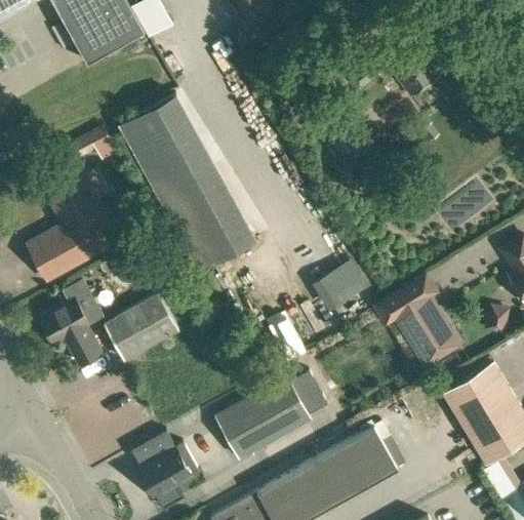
[(0,17),(32,0),(49,0),(56,11),(86,65),(143,33),(129,8),(124,0),(0,0),(0,17)]
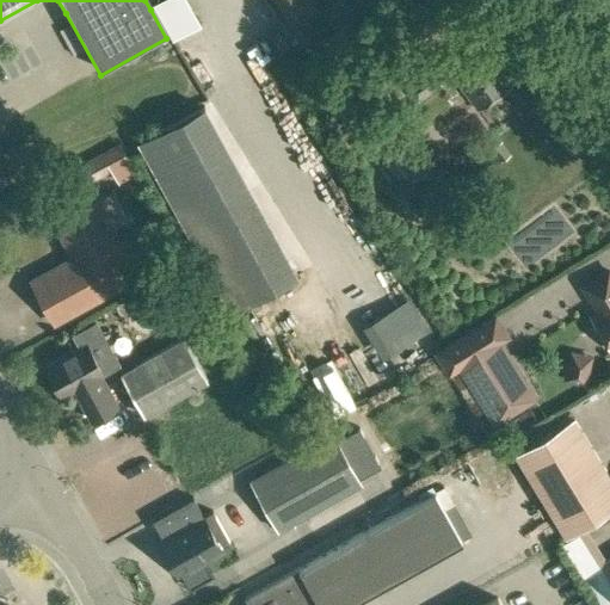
[(269,0),(290,36),(320,18),(309,0),(269,0)]
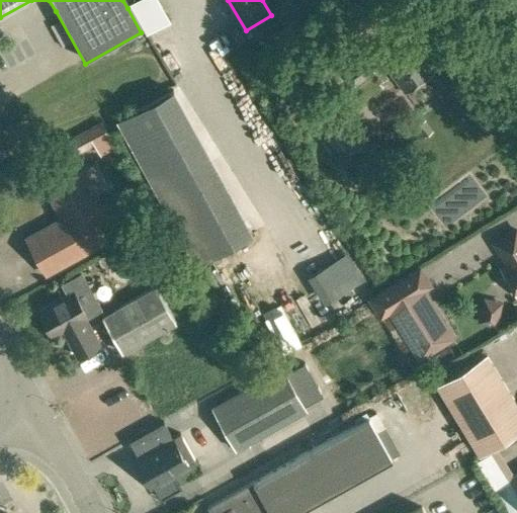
[(404,98),(434,76),(411,44),(380,66),(404,98)]
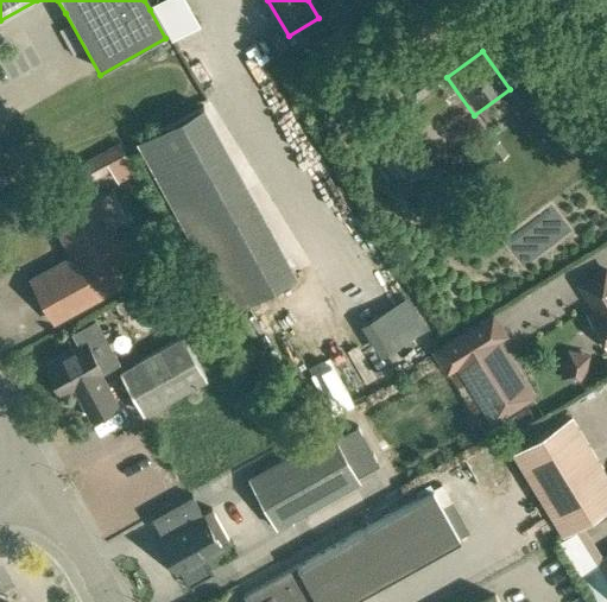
[(415,108),(438,90),(424,74),(399,92),(415,108)]
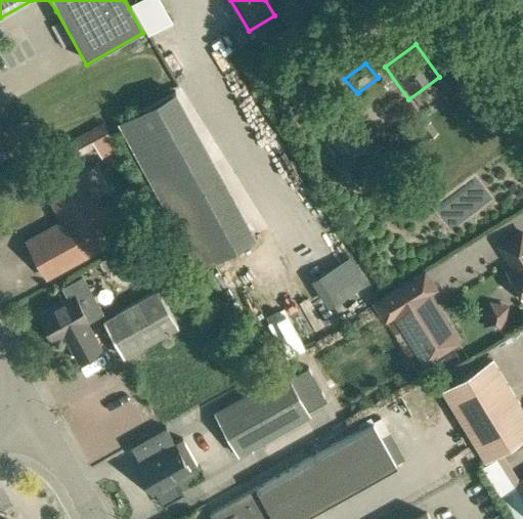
[(116,153),(101,127),(68,145),(76,161),(94,152),(99,162),(116,153)]
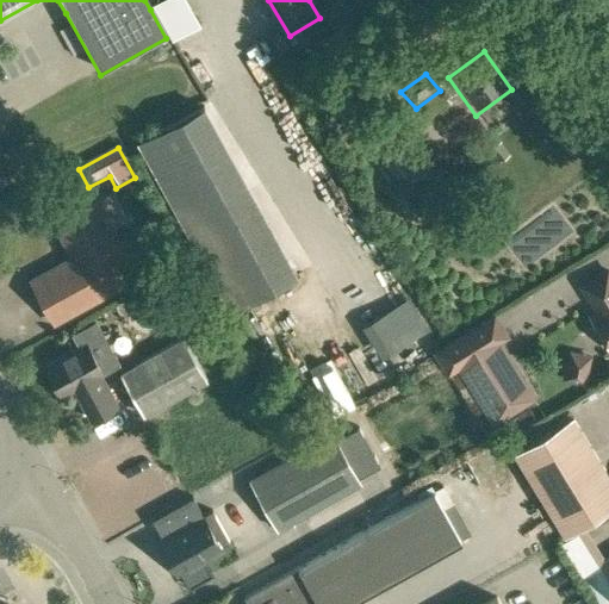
[(409,149),(392,162),(410,186),(427,173),(409,149)]
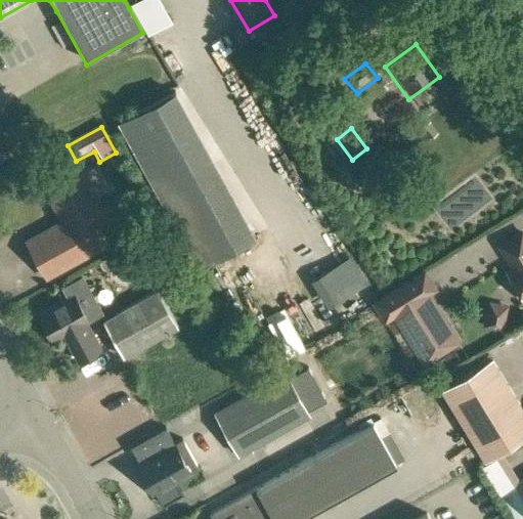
[(428,128),(420,134),(428,144),(436,138),(428,128)]
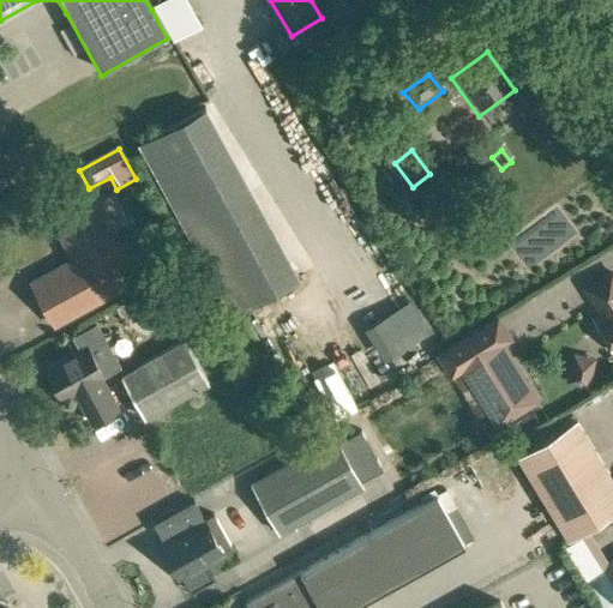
[(54,330),(138,283),(96,208),(54,232),(72,265),(30,287),(54,330)]
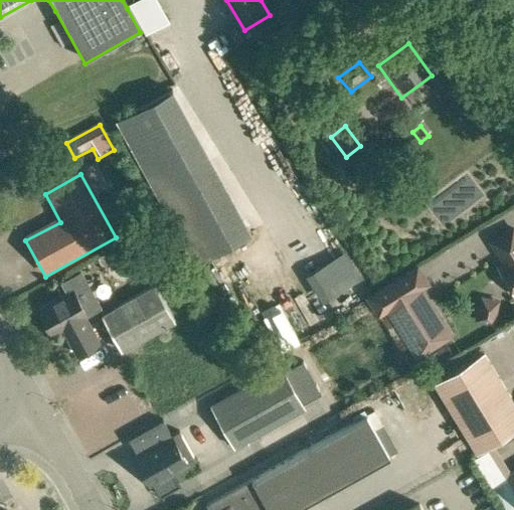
[(513,235),(512,232),(491,246),(504,268),(498,272),(513,296),(513,235)]
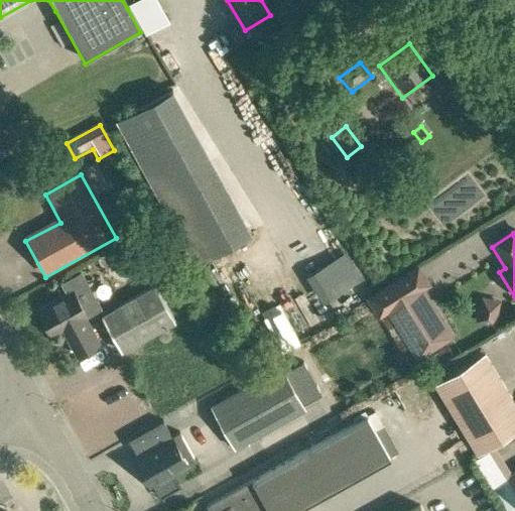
[(386,316),(415,364),(453,341),(424,293),(430,289),(418,269),(365,301),(378,323),(386,316)]
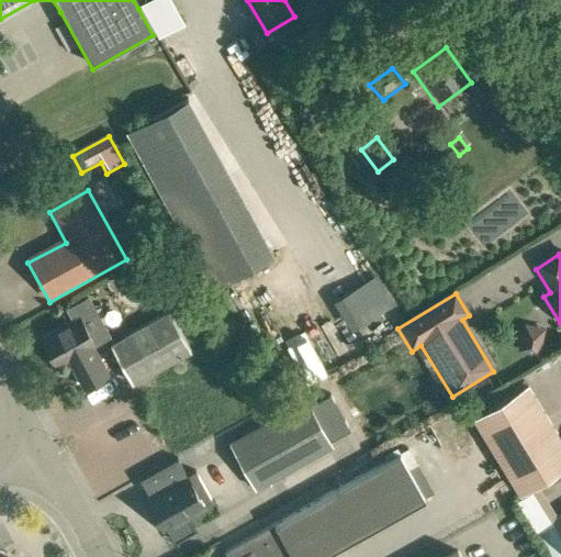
[(131,387),(190,355),(168,316),(110,348),(131,387)]
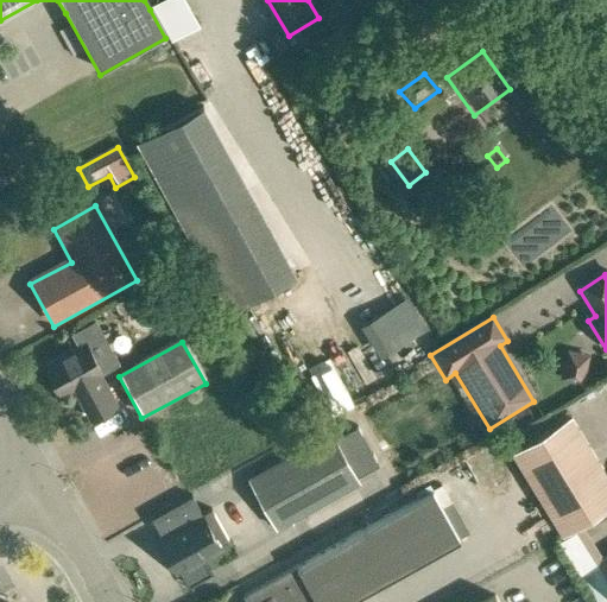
[(84,347),(43,369),(59,399),(73,393),(90,424),(117,410),(99,378),(101,376),(84,347)]
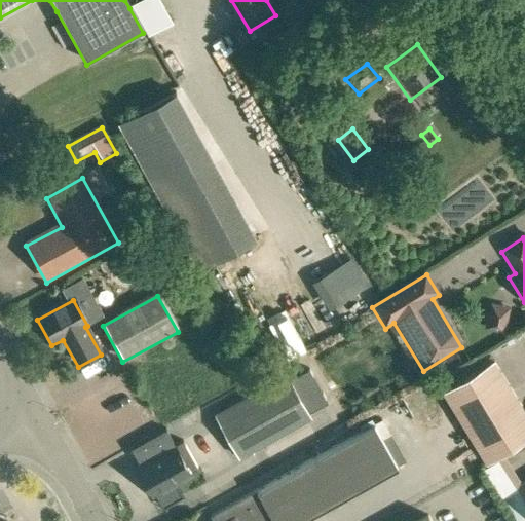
[(503,337),(510,310),(490,306),(484,333),(503,337)]
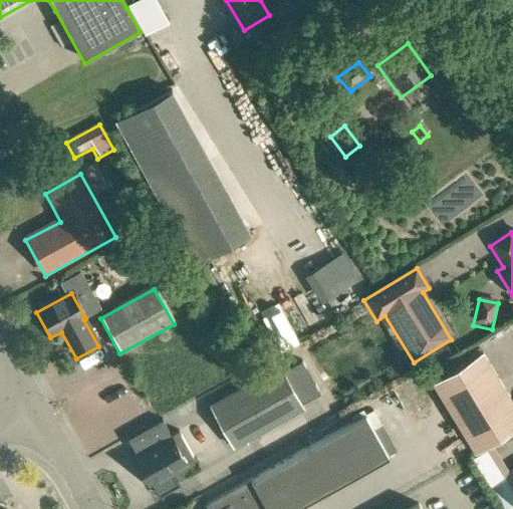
[(474,456),(512,431),(512,407),(482,356),(433,387),(474,456)]
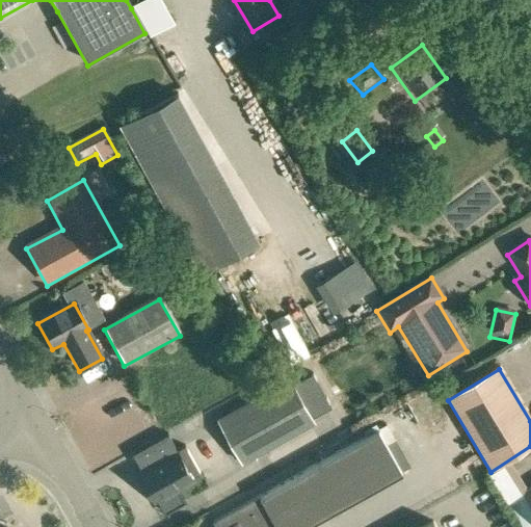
[(217,423),(241,467),(314,426),(311,420),(329,410),(310,375),(291,386),(290,383),(217,423)]
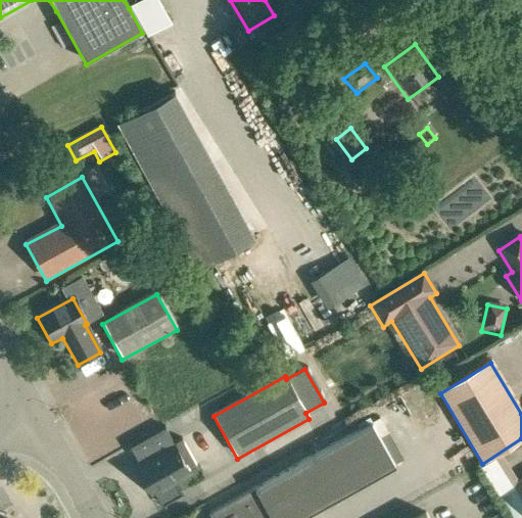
[(306,517),(395,469),(371,426),(208,517),(306,517)]
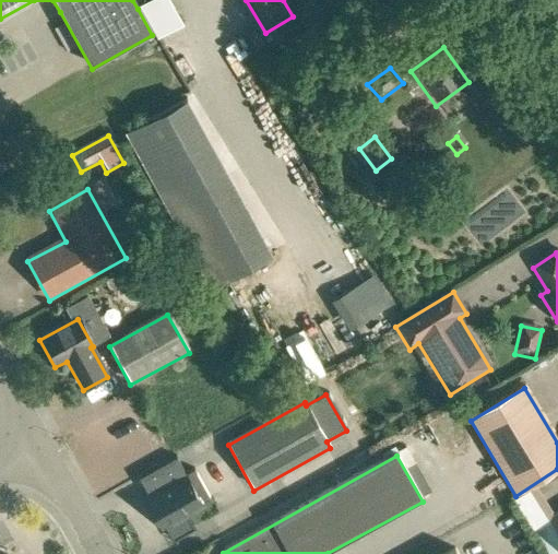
[(175,460),(137,481),(147,499),(144,501),(162,531),(163,531),(186,518),(211,504),(193,473),(185,479),(175,460)]
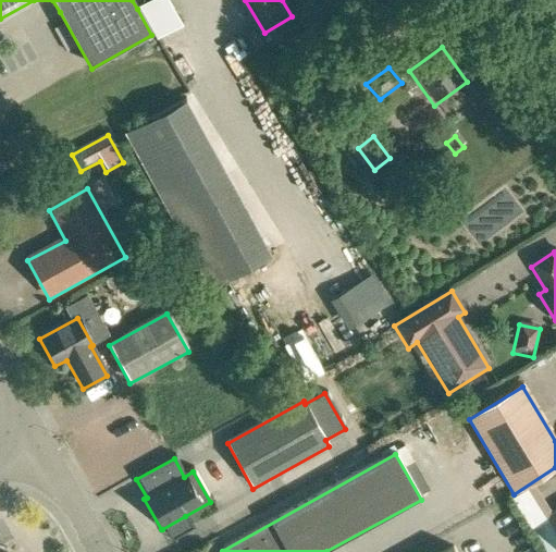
[(555,551),(555,516),(554,518),(533,486),(513,499),(545,551),(555,551)]
